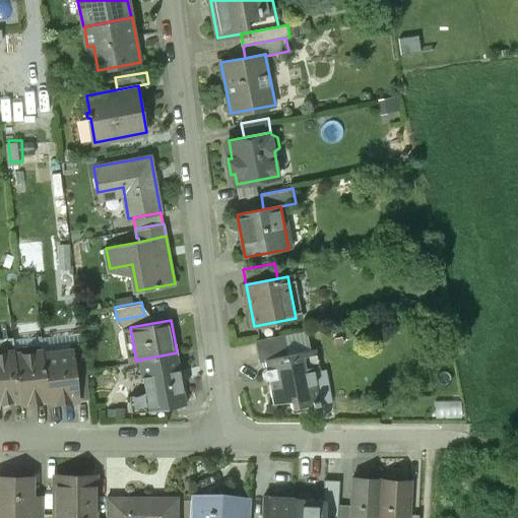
[(266,361),(266,359),(287,354),(283,334),(257,339),(261,362),(266,361)]
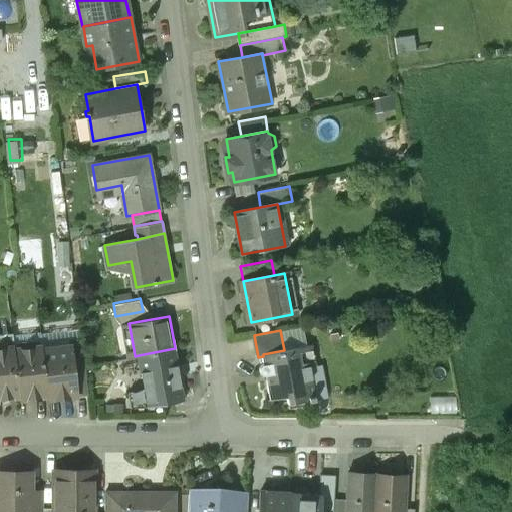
[(0,396),(20,394),(15,348),(15,346),(13,332),(0,333),(0,396)]
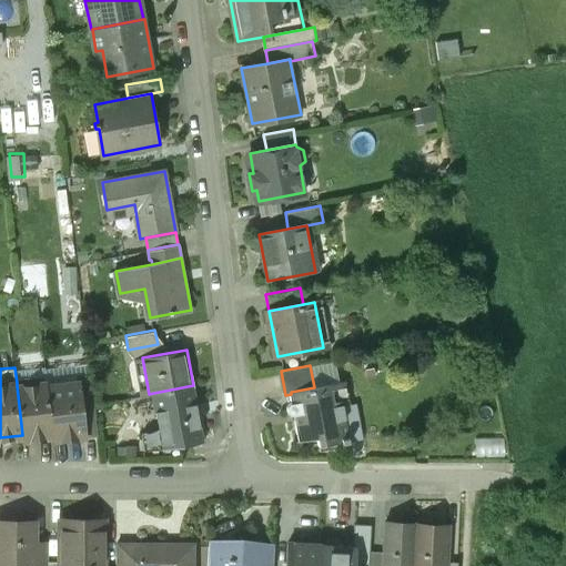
[(79,381),(48,385),(53,433),(54,438),(84,435),(84,434),(81,405),(79,381)]
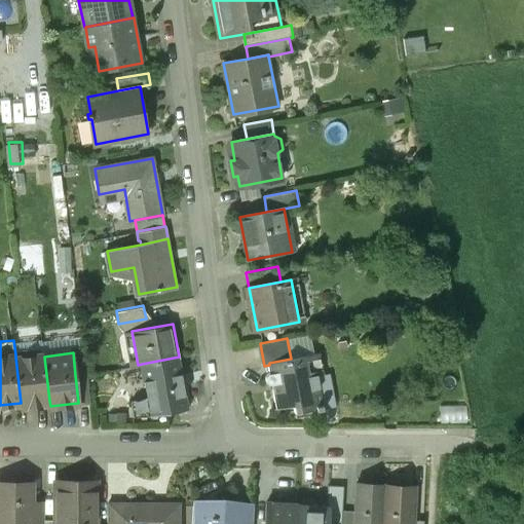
[(291,359),(269,363),(269,365),(271,373),(270,373),(269,374),(268,374),(267,375),(266,376),(266,378),(266,379),(267,380),(267,381),(268,382),(269,383),(270,383),(272,383),(273,383),(278,408),(296,405),(297,412),(319,408),(319,410),(325,409),(323,397),(319,398),(314,376),(326,374),(322,352),(291,359)]
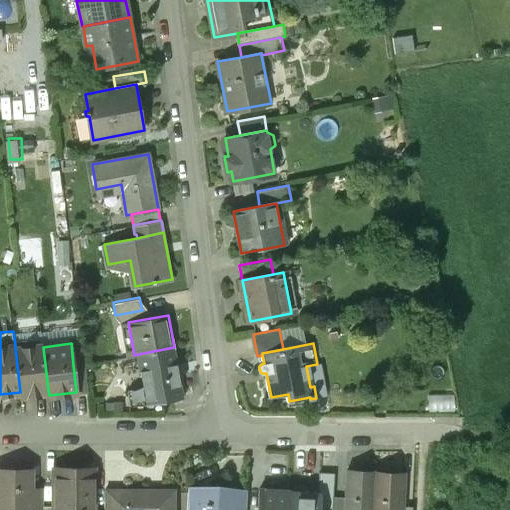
[(43,344),(15,347),(20,392),(21,394),(48,390),(43,347),(43,344)]
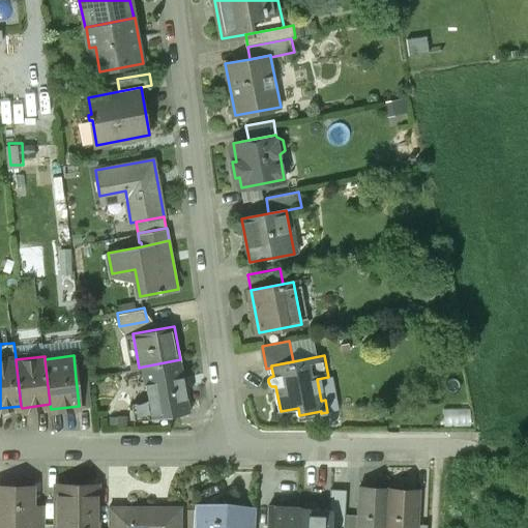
[(180,359),(143,367),(150,404),(152,418),(191,412),(187,397),(187,398),(180,359)]
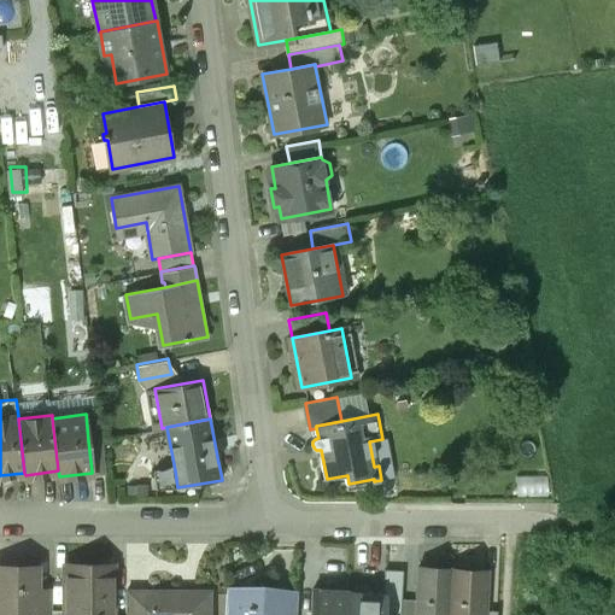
[(103,438),(88,440),(92,472),(92,473),(92,474),(107,472),(103,438)]
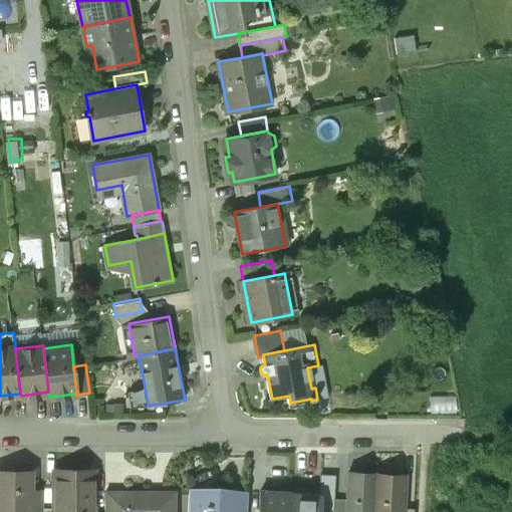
[(94,471),(57,470),(56,507),(56,511),(94,511),(94,510),(94,471)]
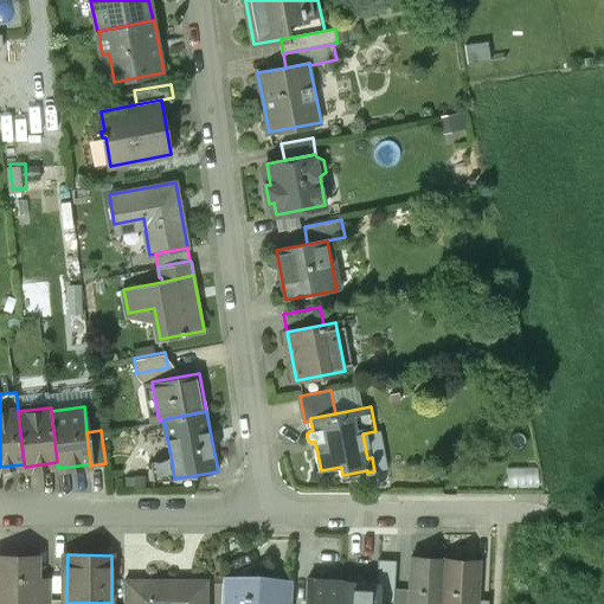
[(39,556),(0,556),(0,603),(20,603),(20,601),(36,601),(36,603),(38,603),(38,578),(39,556)]
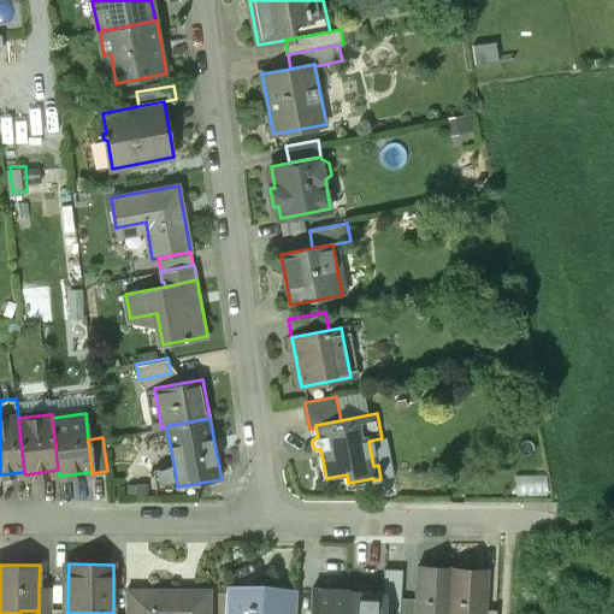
[(385,567),(384,591),(388,591),(387,610),(402,612),(402,597),(403,568),(385,567)]
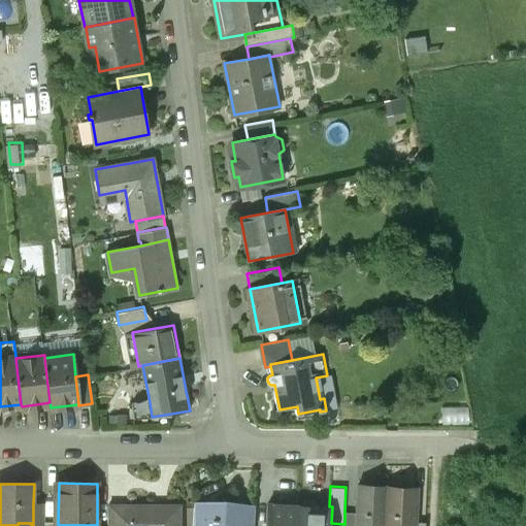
[(385,525),(388,488),(359,486),(358,513),(356,525),(385,525)]
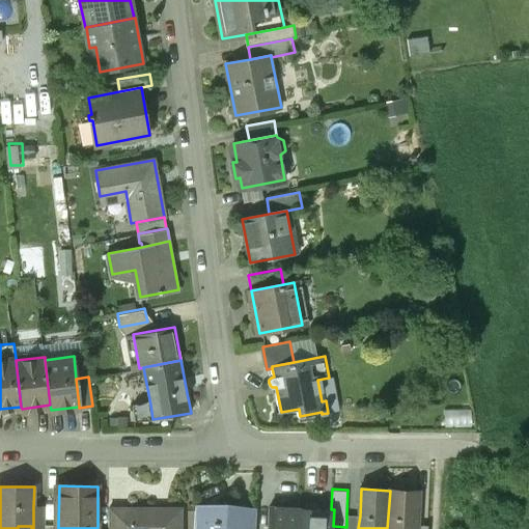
[(419,492),(390,491),(387,528),(416,528),(417,525),(419,492)]
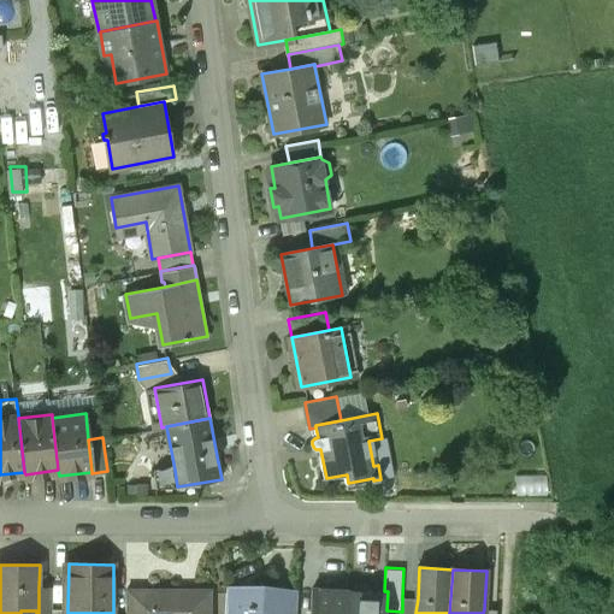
[(39,613),(53,613),(53,607),(53,588),(39,588),(39,613)]
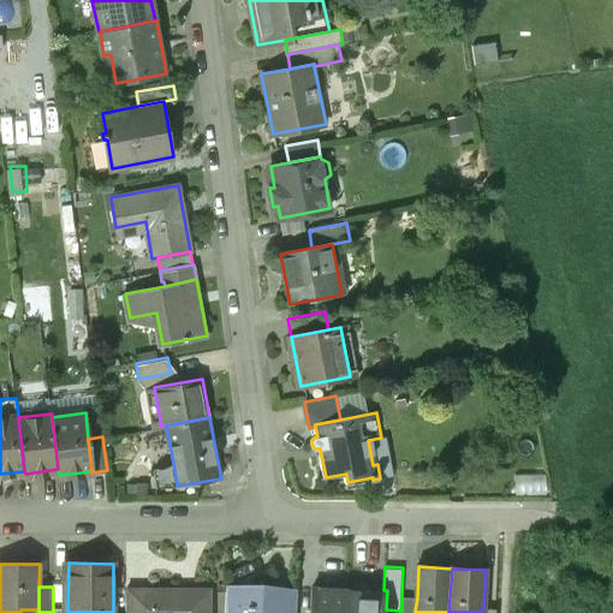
[(226,612),(242,612),(243,596),(244,587),(228,587),(226,612)]
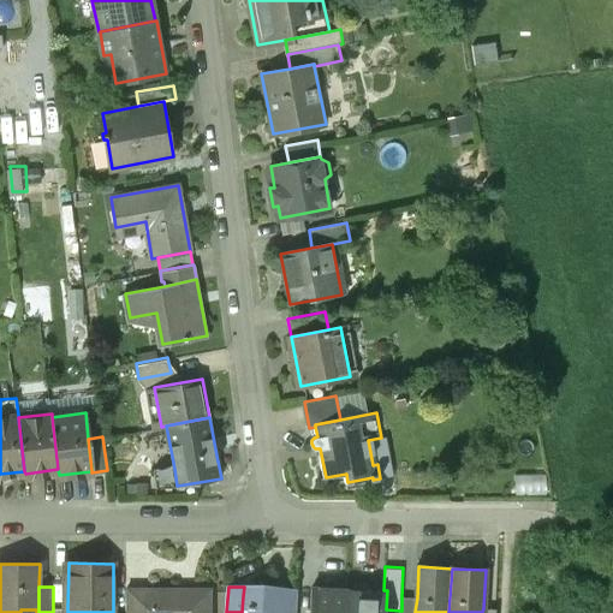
[(347,612),(349,589),(313,587),(310,612),(347,612)]
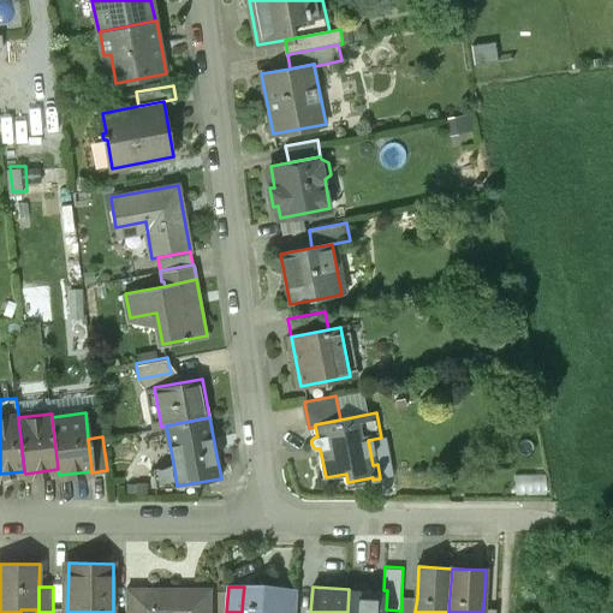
[(253,588),(243,596),(242,612),(283,612),(285,599),(275,589),(253,588)]
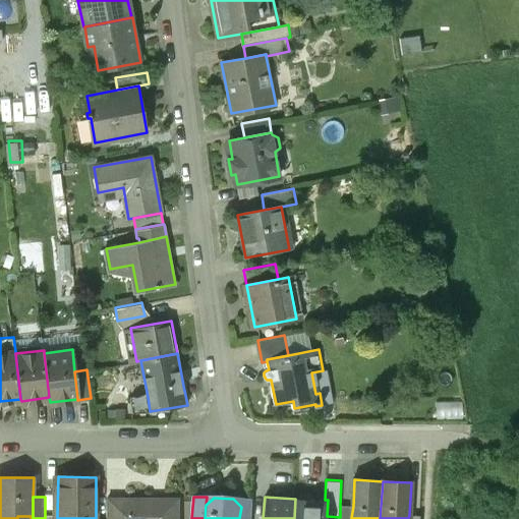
[(107,518),(127,518),(128,499),(107,499),(107,517),(107,518)]
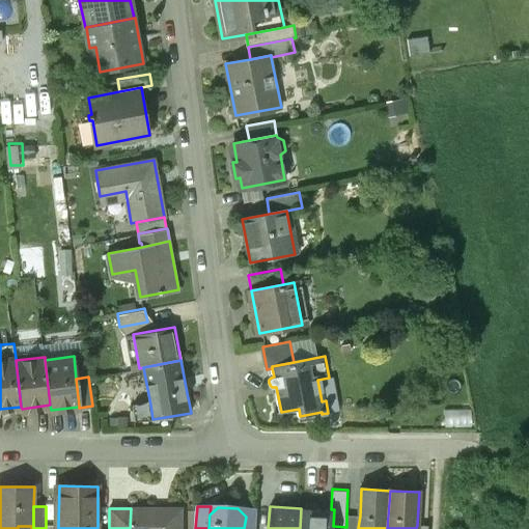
[(181,528),(182,508),(131,508),(130,528),(181,528)]
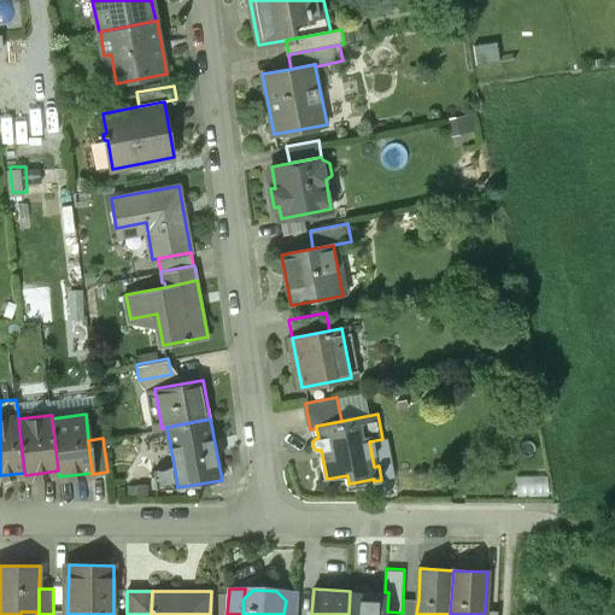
[(283,614),(297,614),(299,592),(286,591),(286,601),(283,614)]
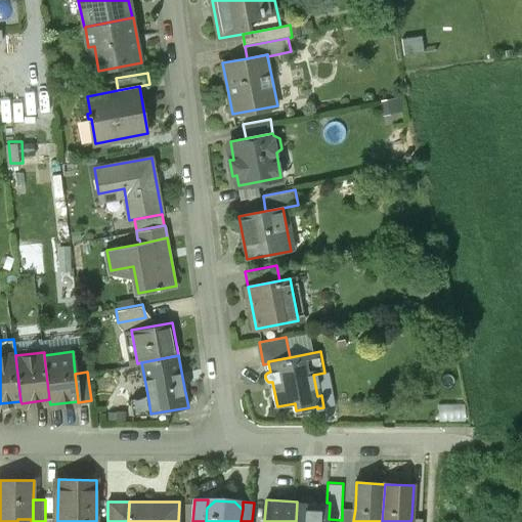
[(327,503),(297,502),(296,521),(329,521),(329,519),(330,503),(327,503)]
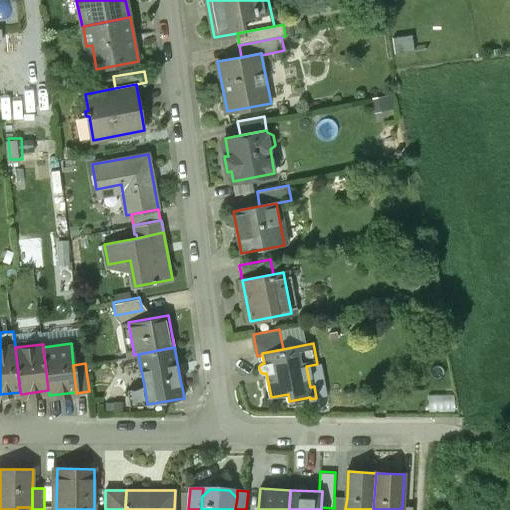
[(345,509),(347,497),(334,496),(334,508),(333,509),(345,509)]
